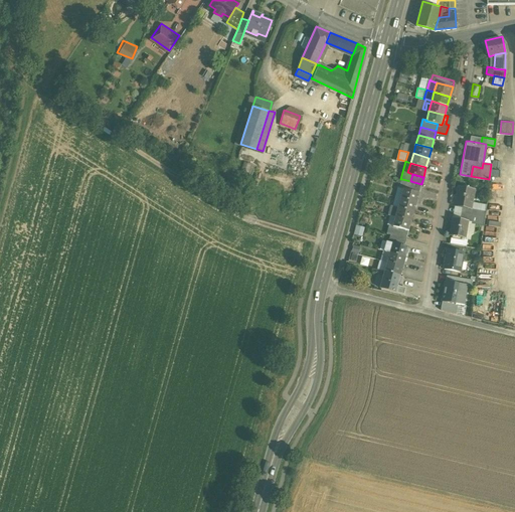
[(410,181),(402,179),(400,187),(403,188),(418,192),(421,184),(410,181)]
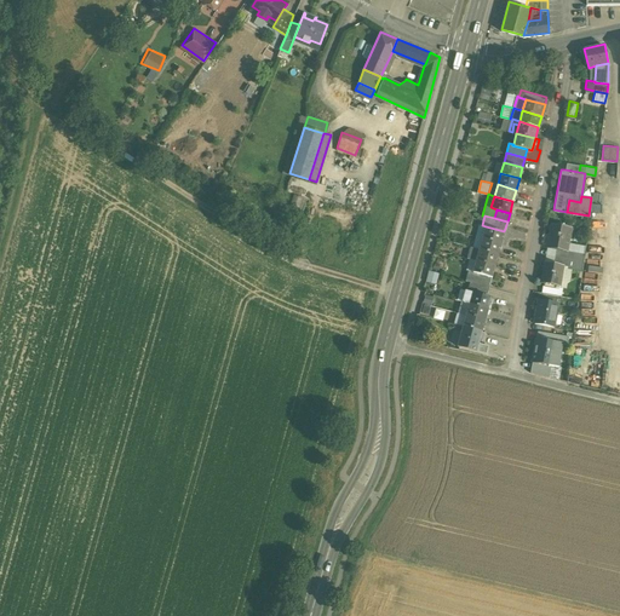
[(570,228),(551,224),(547,247),(556,248),(566,251),(567,249),(569,251),(584,253),(585,245),(568,241),(570,228)]
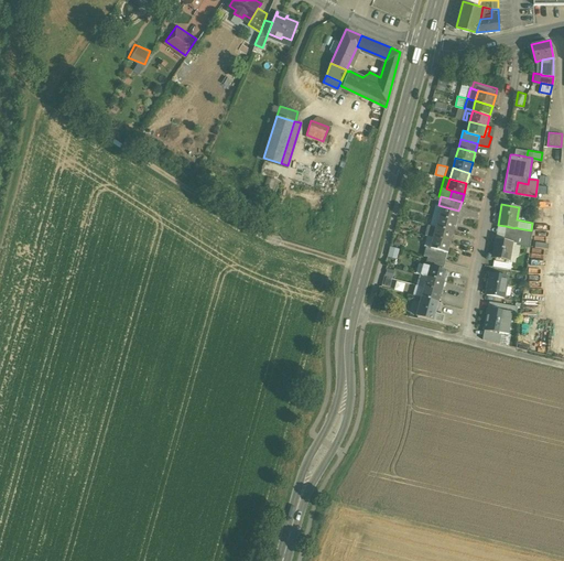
[(458,211),(442,206),(438,216),(456,220),(458,211)]
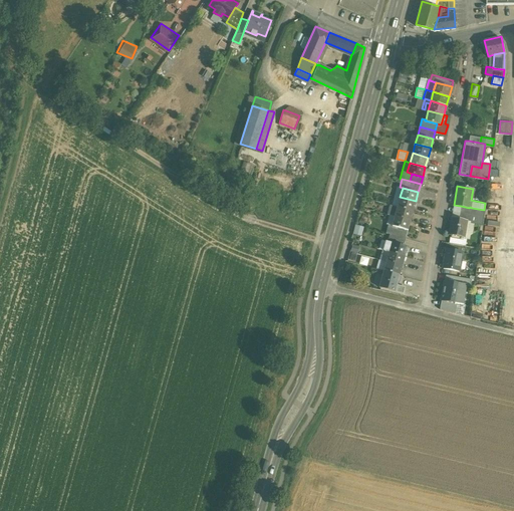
[(416,201),(400,197),(399,201),(398,206),(413,211),(416,201)]
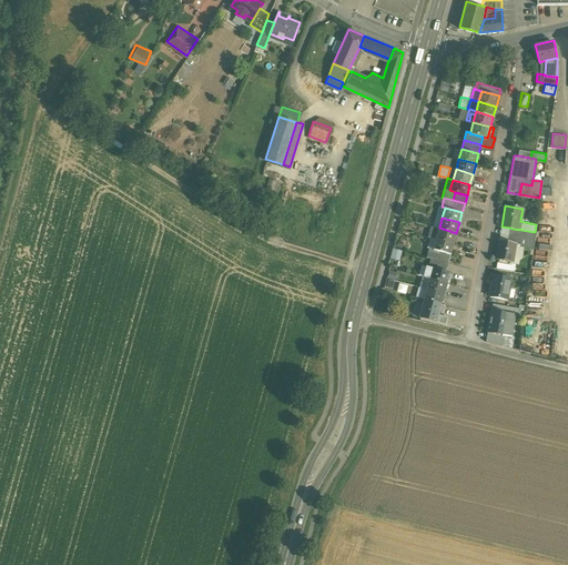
[(434,226),(430,225),(428,235),(433,236),(436,238),(439,228),(434,226)]
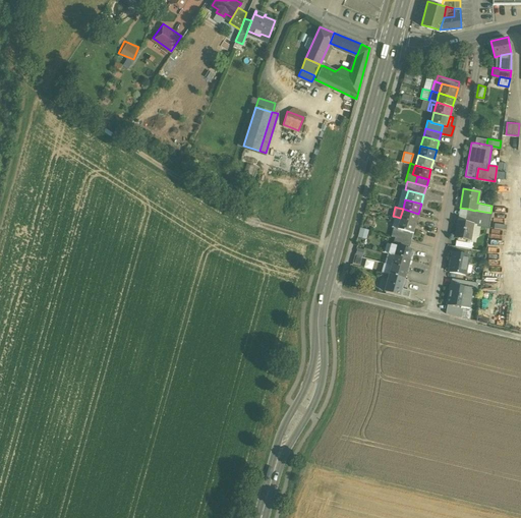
[(467,209),(460,208),(458,219),(465,221),(466,215),(467,209)]
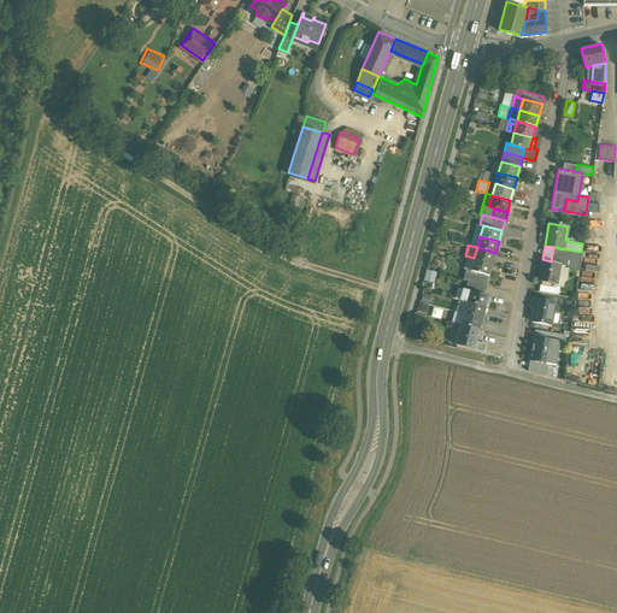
[(495,253),(477,247),(474,258),(493,264),(495,253)]
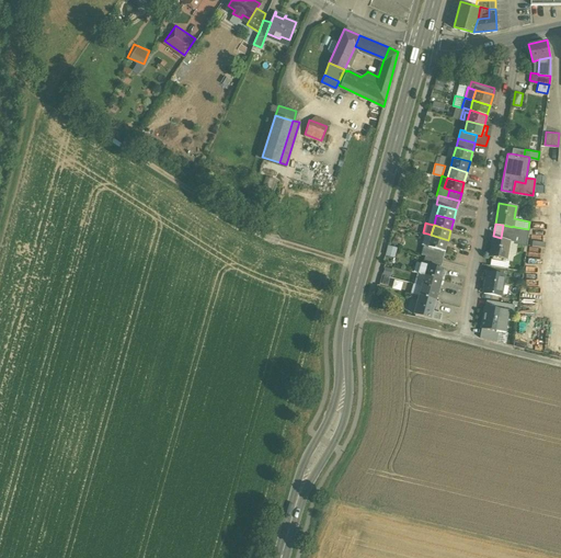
[(528,229),(515,227),(514,234),(527,236),(528,229)]
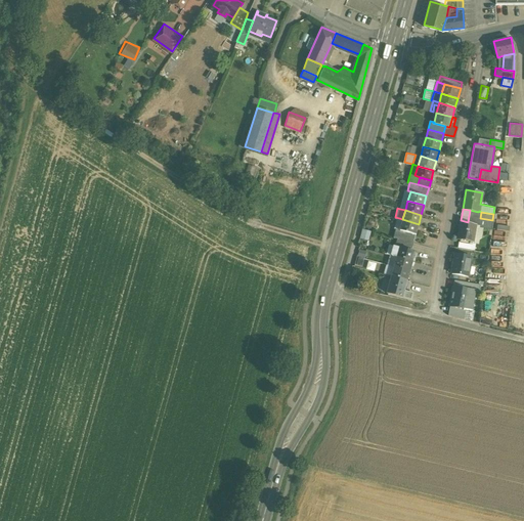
[(480,218),(469,216),(468,222),(476,223),(476,224),(479,225),(480,218)]
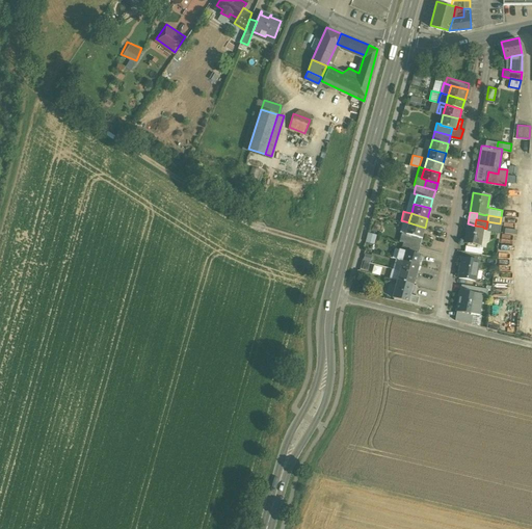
[(425,228),(408,222),(405,221),(404,221),(403,221),(400,231),(402,232),(422,237),(425,228)]
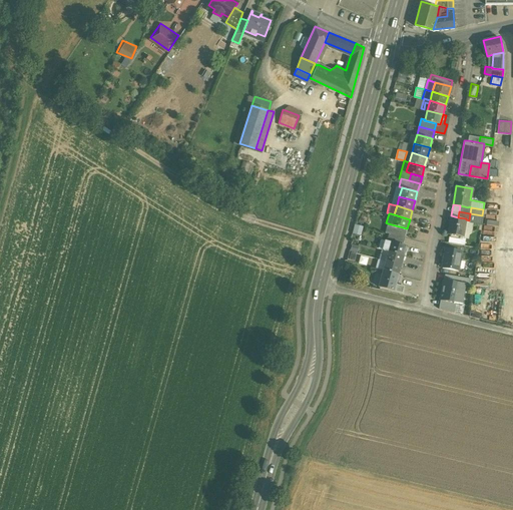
[(482,215),(470,213),(469,220),(469,221),(472,222),(481,223),(482,215)]
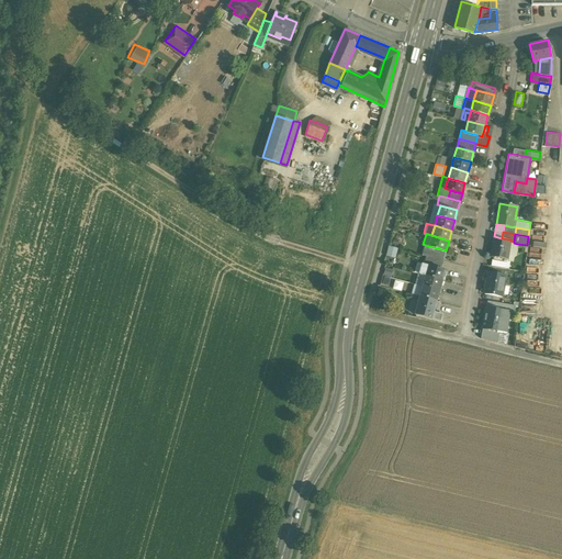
[(502,238),(494,236),(491,256),(514,260),(517,244),(514,243),(514,242),(510,241),(510,239),(502,238)]
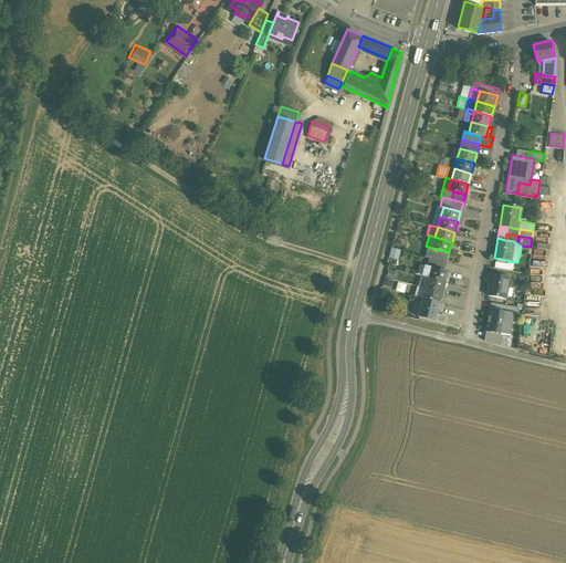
[(449,252),(428,247),(425,256),(429,257),(447,261),(449,252)]
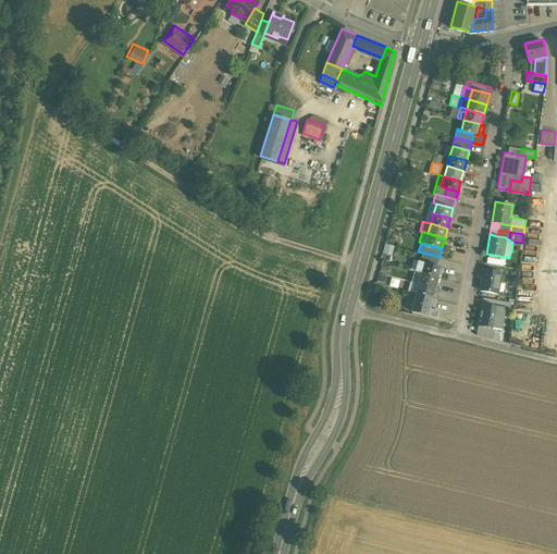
[(440,257),(422,253),(420,260),(424,262),(437,266),(440,257)]
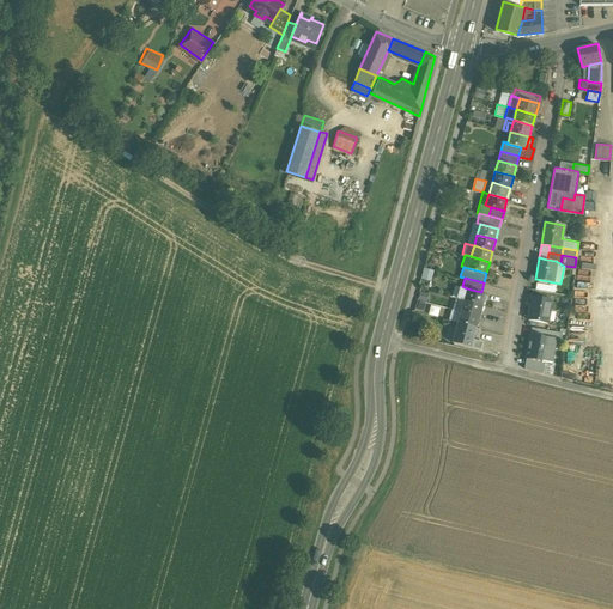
[(424,303),(425,303),(426,290),(417,288),(414,308),(424,308),(424,303)]
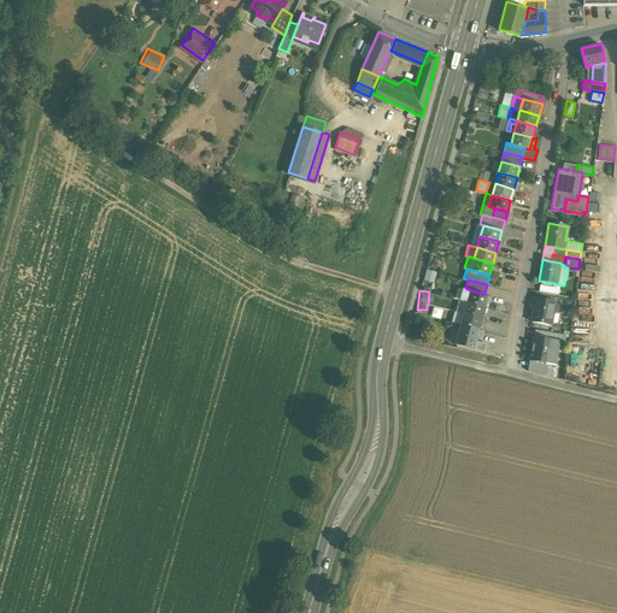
[(485,294),(470,290),(466,301),(486,306),(488,295),(485,294)]
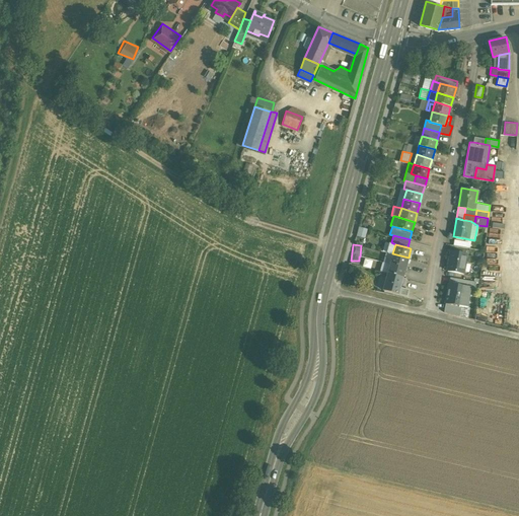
[(466,253),(450,250),(447,270),(462,273),(466,253)]
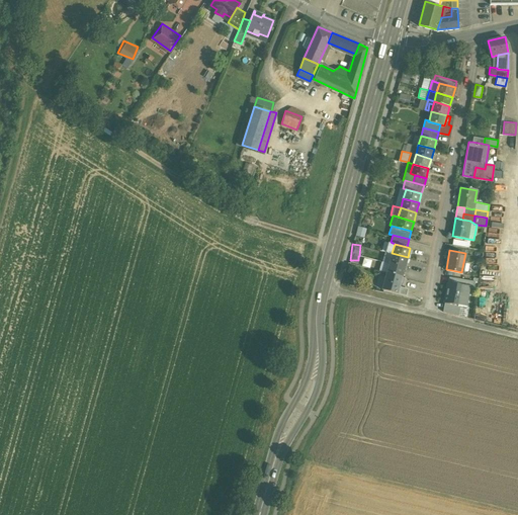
[(408,257),(392,253),(390,262),(405,266),(408,257)]
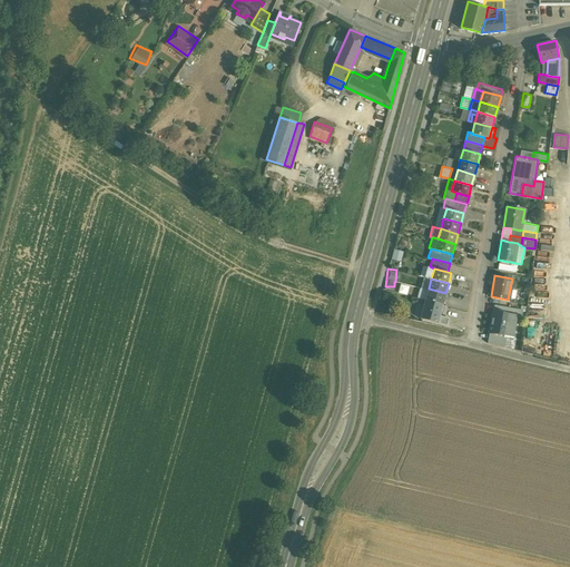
[(445,293),(429,289),(425,299),(443,304),(445,293)]
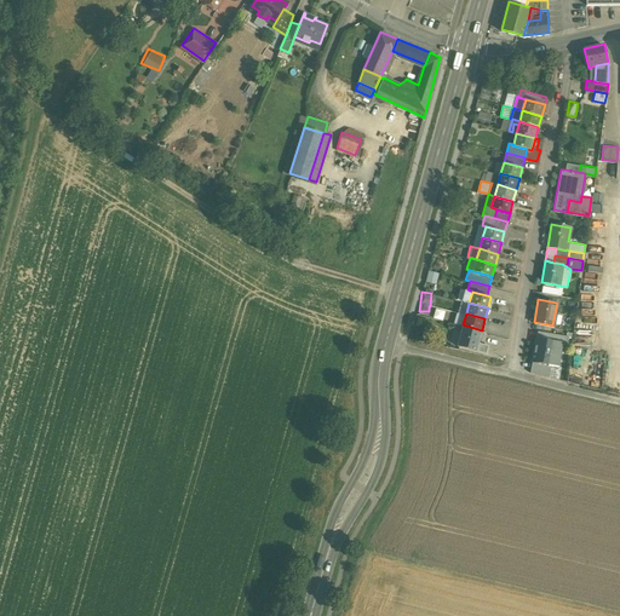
[(482,330),(463,324),(460,337),(478,341),(482,330)]
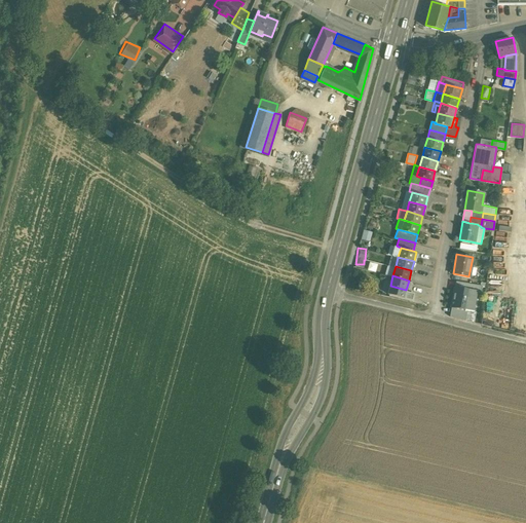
[(406,290),(390,286),(388,293),(404,297),(406,290)]
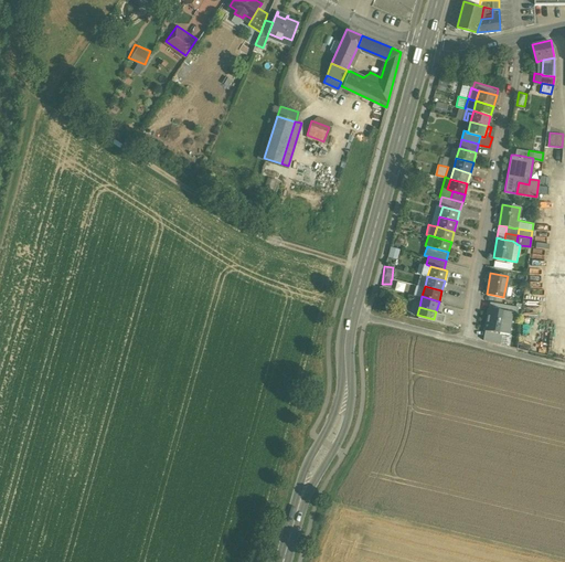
[(503,310),(489,307),(486,329),(503,332),(507,311),(508,310),(503,310)]
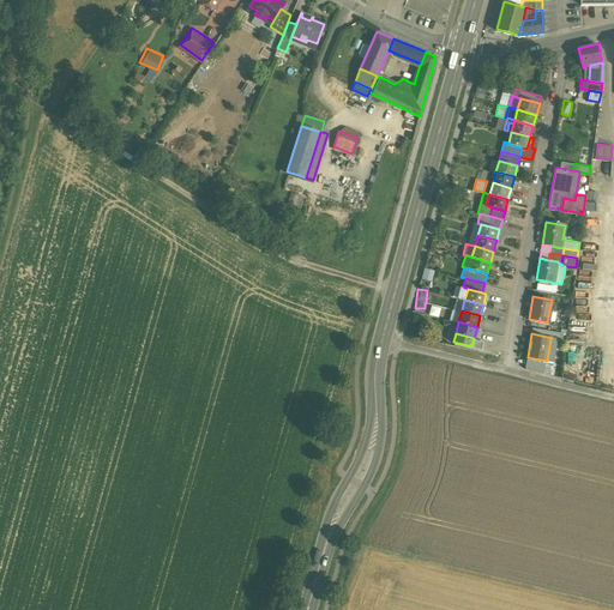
[(483,340),(474,338),(471,346),(481,350),(483,340)]
